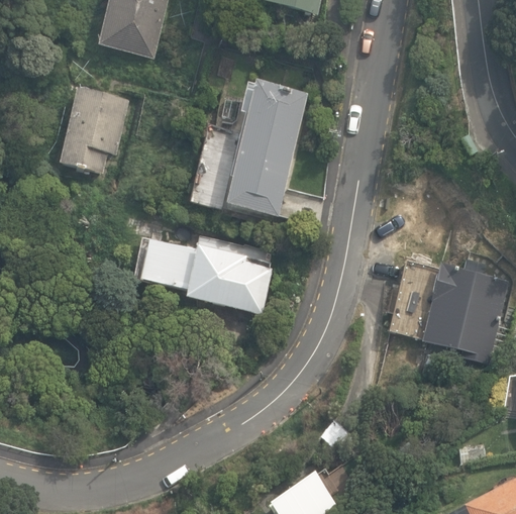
[(106,0),(98,40),(152,53),(164,0),(106,0)]
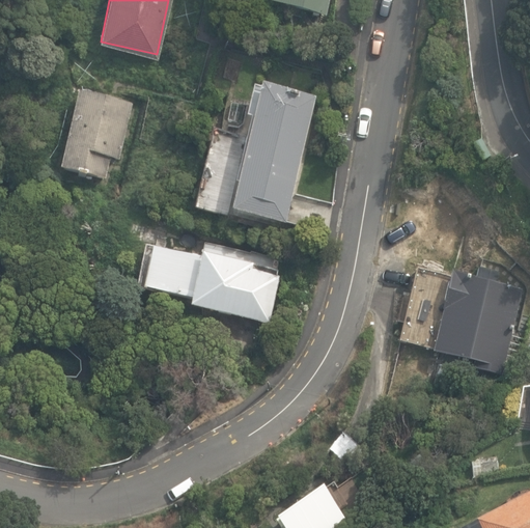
[(279,0),(326,9),(327,0),(279,0)]
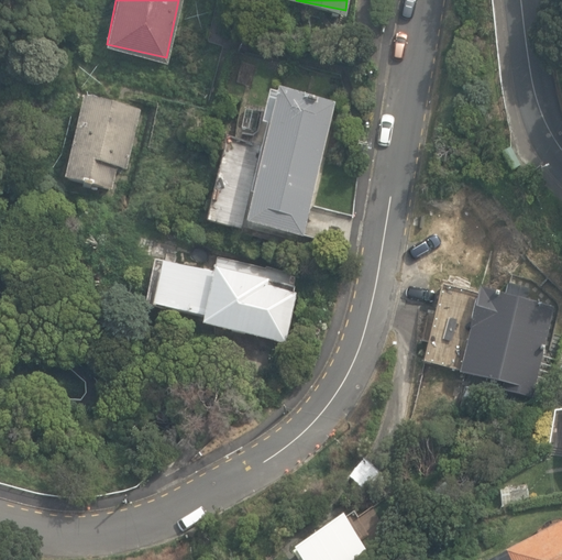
[(206,216),(306,234),(335,100),(271,87),(260,140),(224,131),(206,216)]
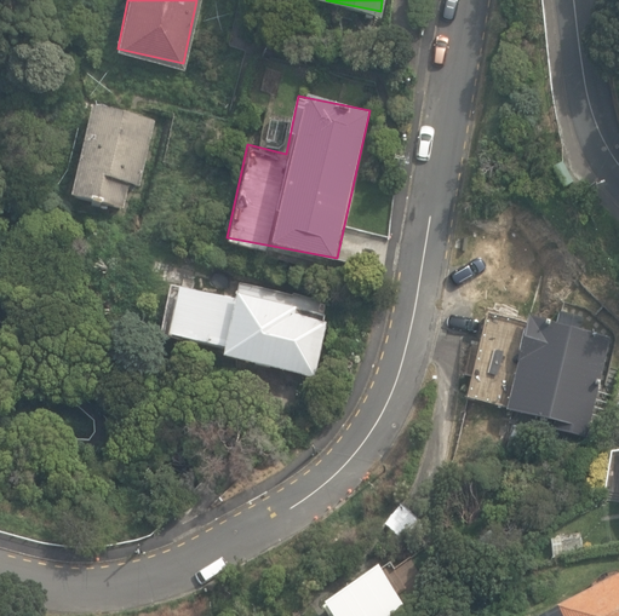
[(70,190),(121,202),(127,178),(139,180),(154,115),(92,101),(70,190)]
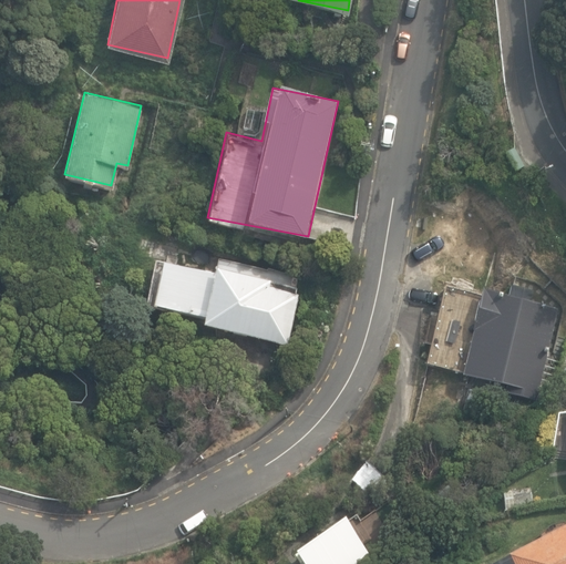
[(244,126),(259,130),(264,111),(248,106),(244,126)]
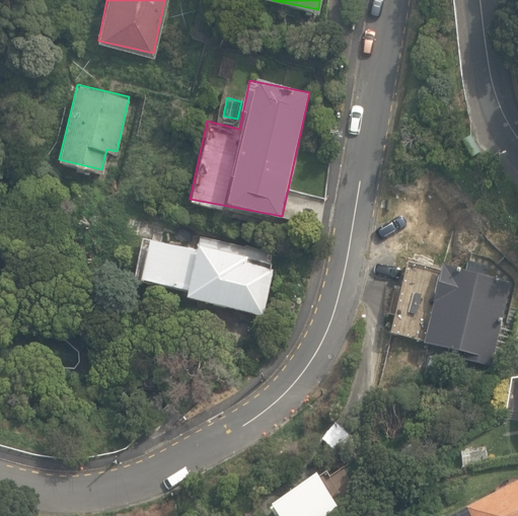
[(463,138),(472,155),(482,151),(472,133),(463,138)]
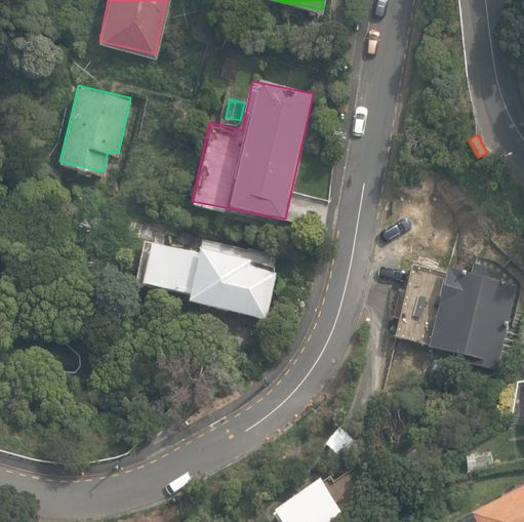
[(190,302),(268,319),(278,271),(275,271),(279,255),(203,239),(200,252),(152,241),(143,283),(191,294),(190,302)]
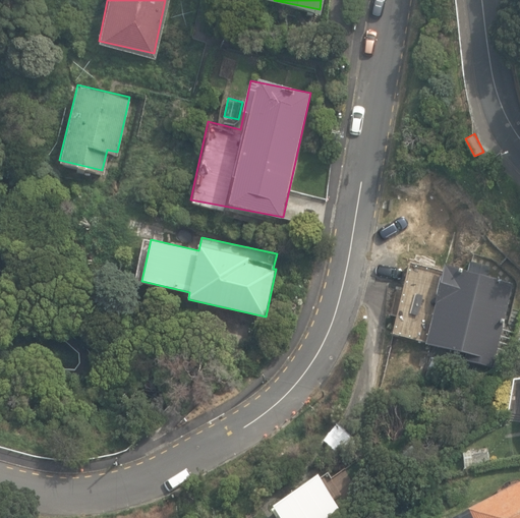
[(464,360),(497,366),(513,364),(519,334),(519,329),(505,325),(513,281),(488,276),(492,263),(469,259),(467,270),(443,265),(442,267),(410,263),(404,287),(436,293),(438,297),(425,343),(466,353),(464,360)]
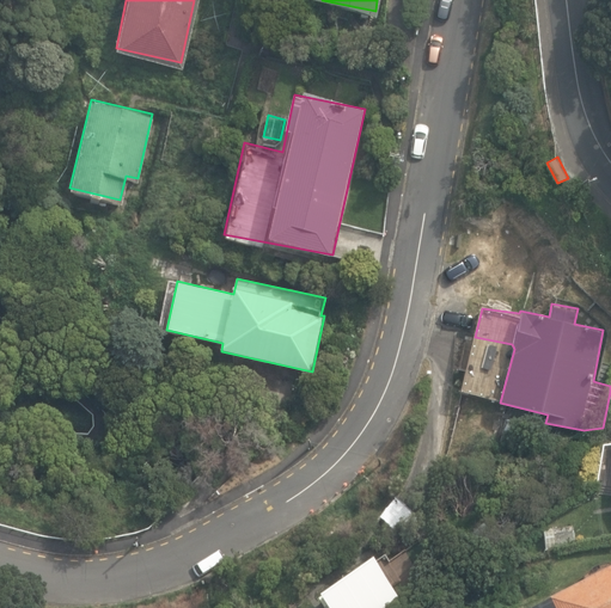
[(374,524),(389,542),(414,528),(421,517),(401,491),(374,524)]
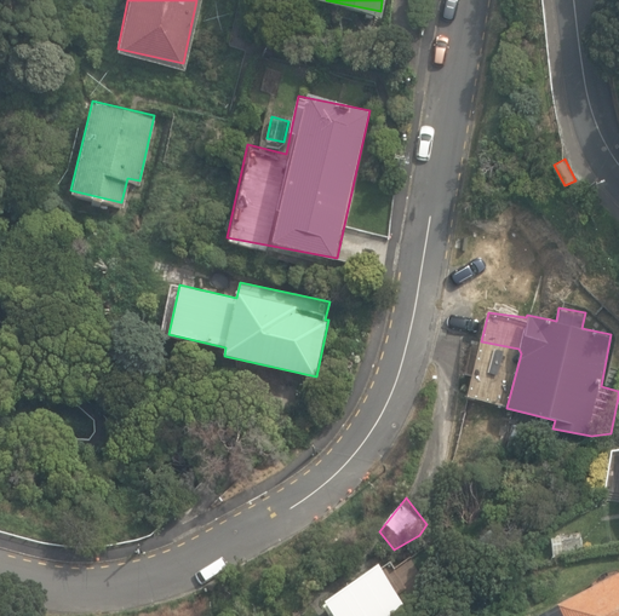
[(550,534),(552,553),(584,550),(580,530),(550,534)]
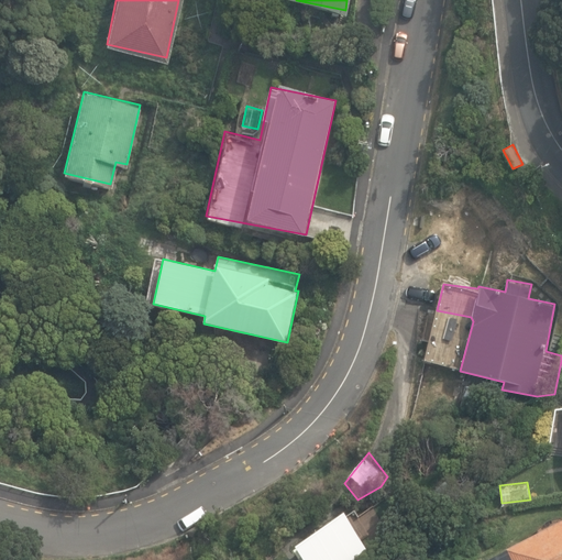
[(353,559),(351,556),(365,546),(341,511),(291,545),(301,559),(353,559)]
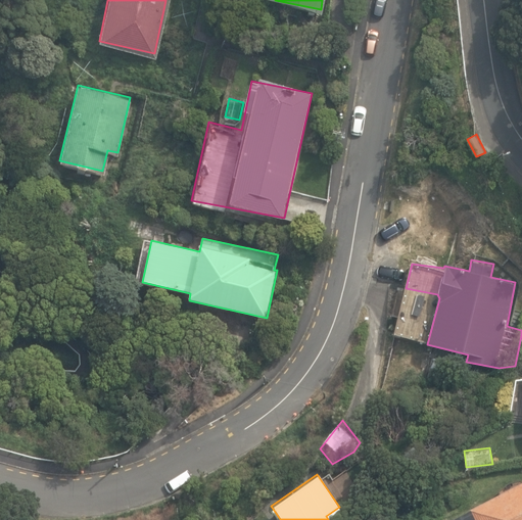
[(449,519),(521,519),(521,475),(509,482),(512,488),(449,519)]
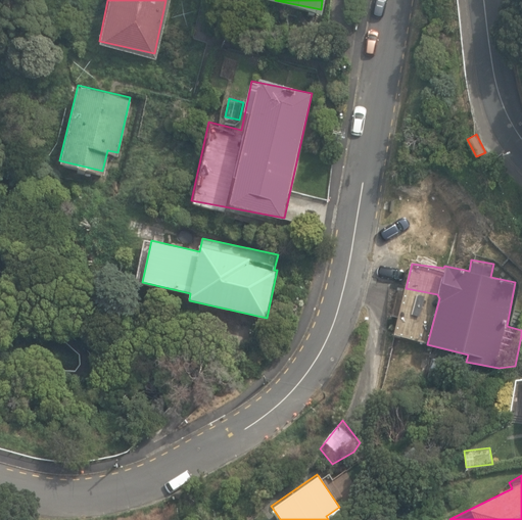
All buildings are outlined.
